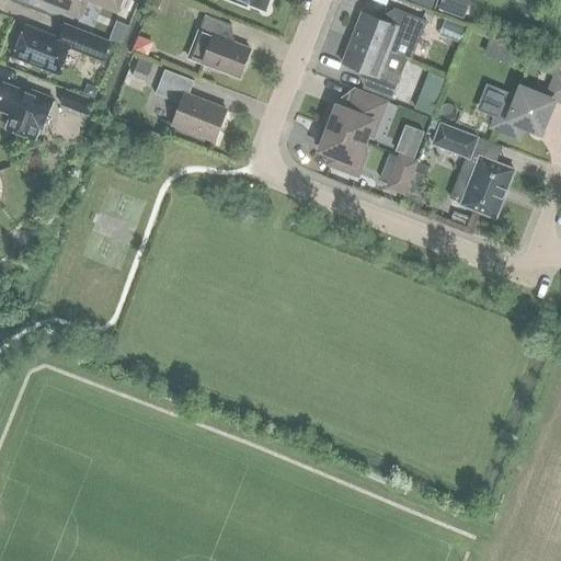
[(42,0),(65,9),(64,12),(80,18),(86,0),(87,0),(116,11),(121,0),(42,0)]
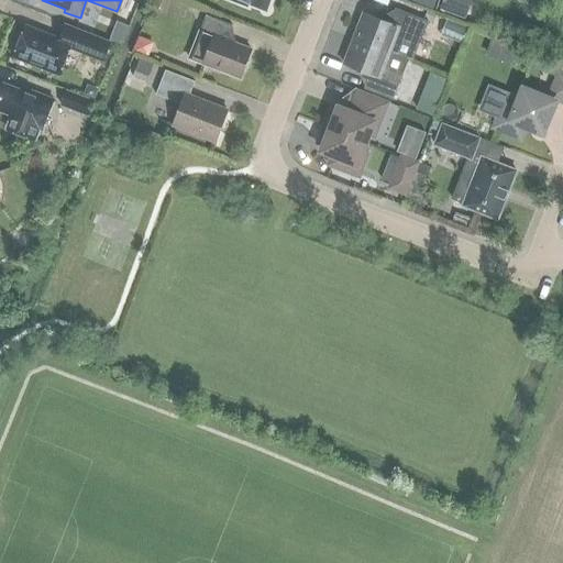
[(247,3),(265,10),(268,0),(232,0),(246,6),(247,3)]
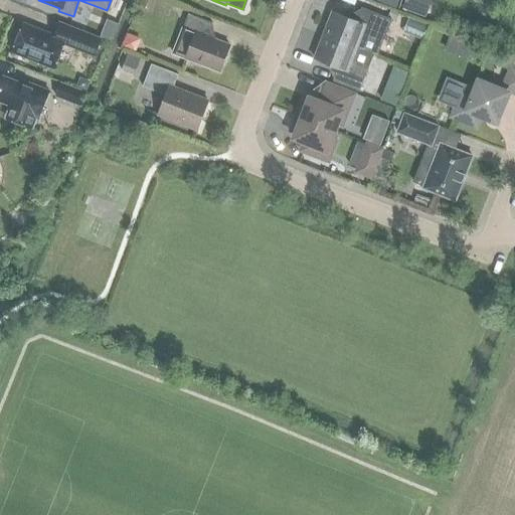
[(425,17),(431,0),(404,0),(401,9),(425,17)]
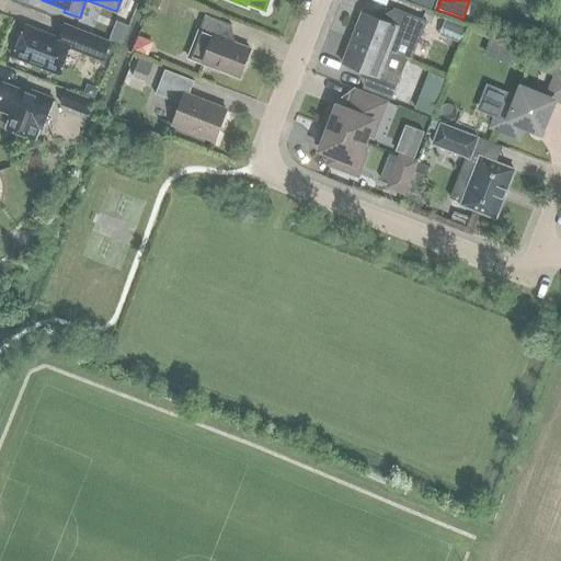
[(405,58),(410,60),(425,21),(392,8),(387,23),(361,12),(351,37),(387,52),(405,58)]
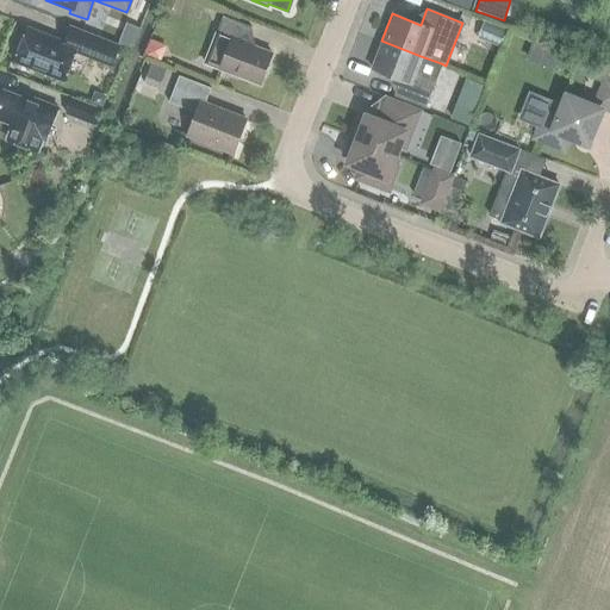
[(259,83),(272,53),(244,43),(250,26),(223,16),(204,63),(259,83)]
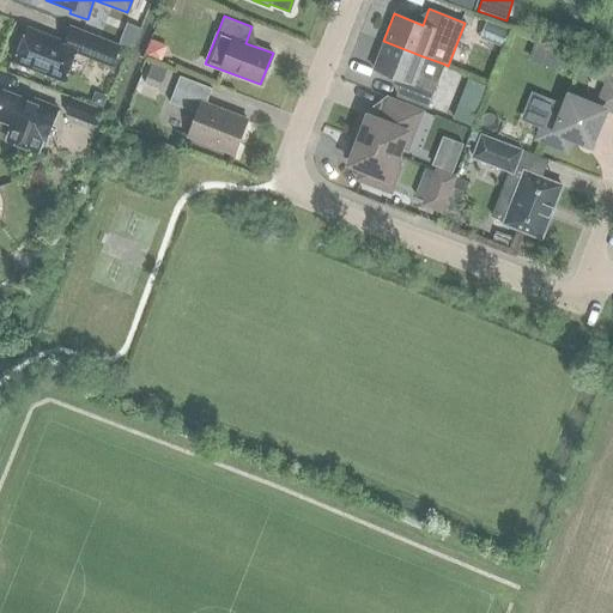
[(509,30),(485,20),(479,38),(502,47),(509,30)]
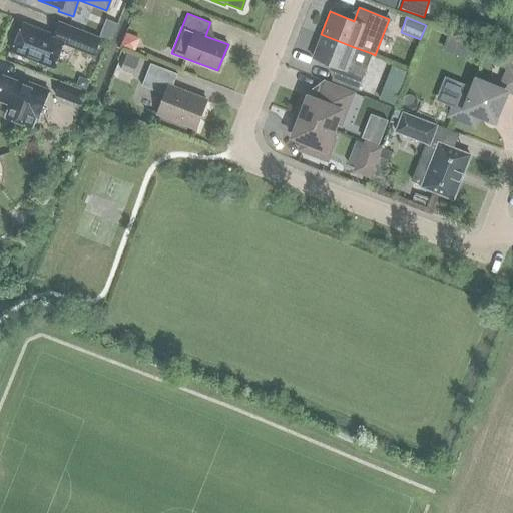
[(93,55),(99,38),(58,21),(52,35),(23,23),(12,51),(53,67),(62,43),(93,55)]
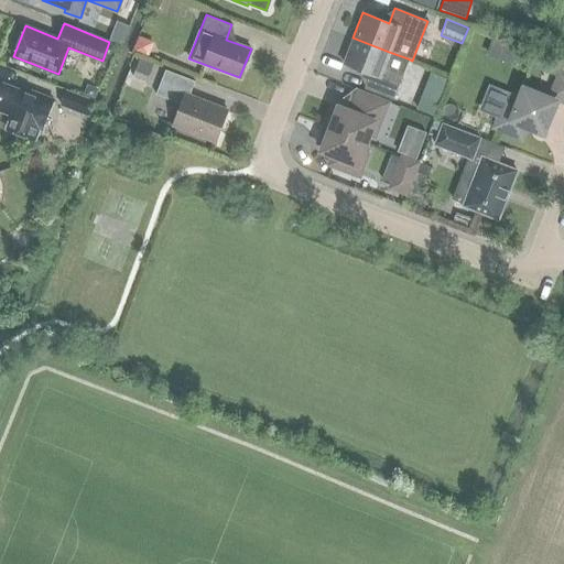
[(408,58),(389,52),(353,38),(343,63),(369,74),(364,88),(392,99),(408,58)]
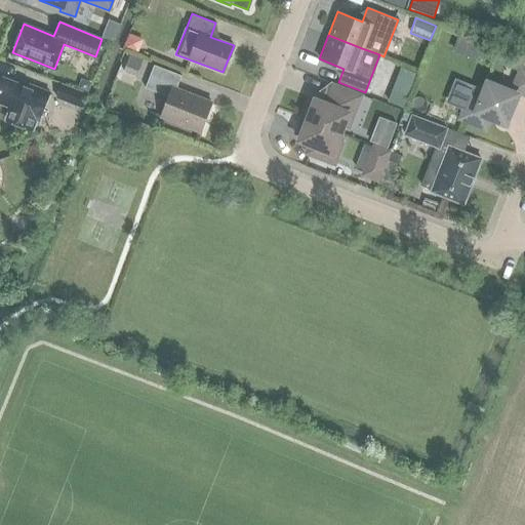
[(129,53),(123,72),(135,77),(143,58),(129,53)]
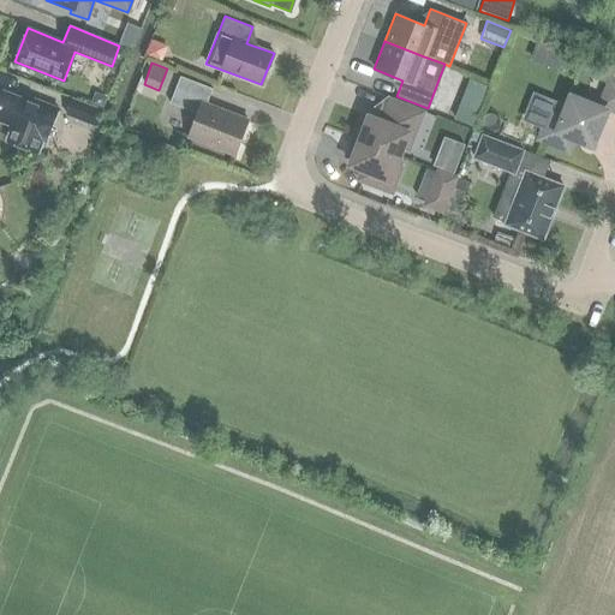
[(248,120),(206,105),(213,89),(180,76),(169,102),(197,113),(189,136),(234,154),(248,120)]
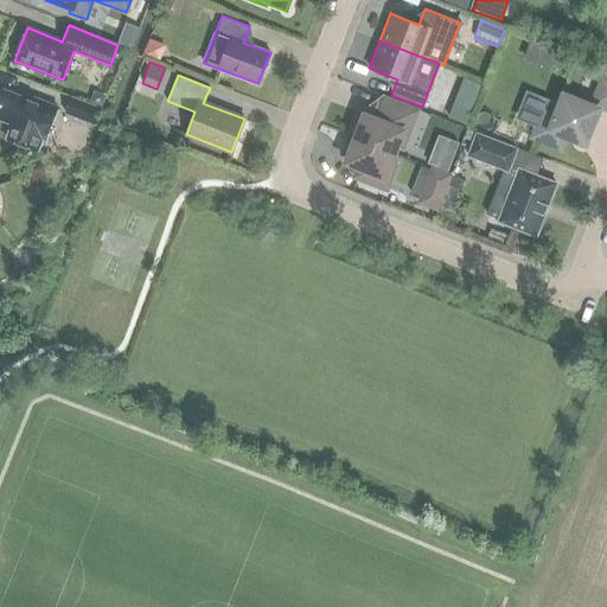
[(606,78),(601,76),(589,106),(606,113),(606,78)]
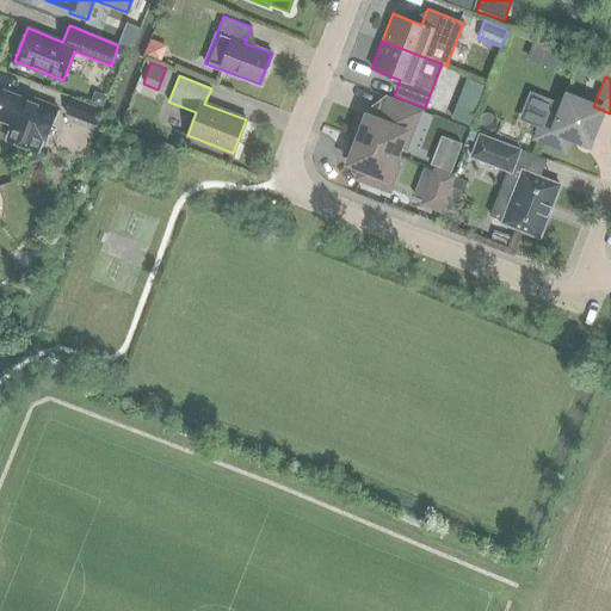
[(467,79),(462,88),(480,96),(485,86),(467,79)]
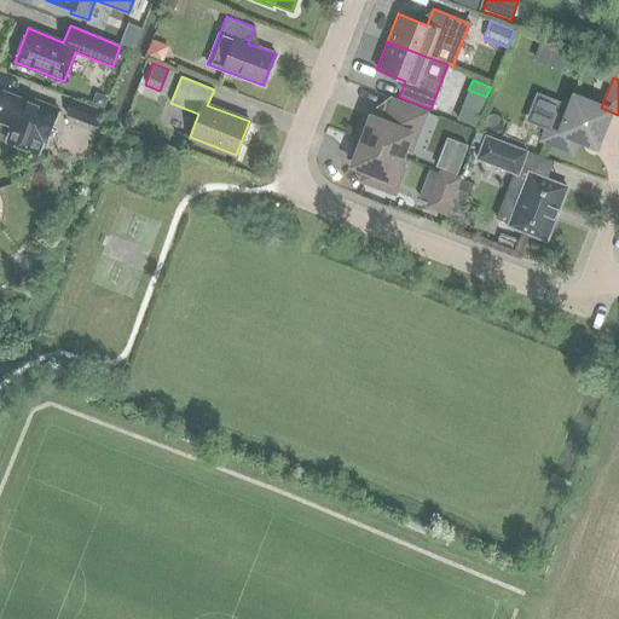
[(58,109),(23,94),(22,98),(4,91),(0,99),(0,121),(11,126),(6,140),(39,152),(42,142),(45,143),(58,109)]
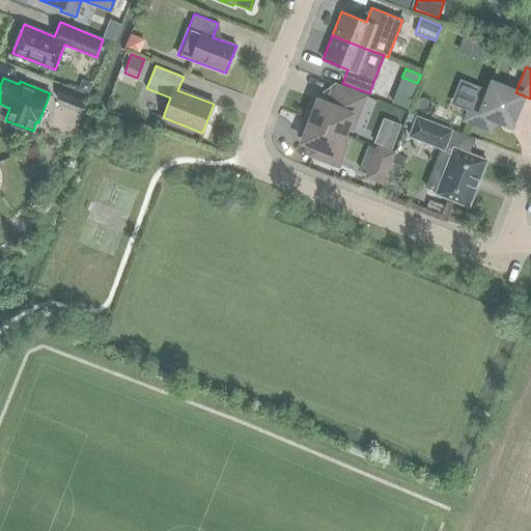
[(521,96),(494,85),(487,102),(477,98),(480,91),(462,84),(454,102),(472,108),(468,118),(490,127),(494,116),(509,123),(521,96)]
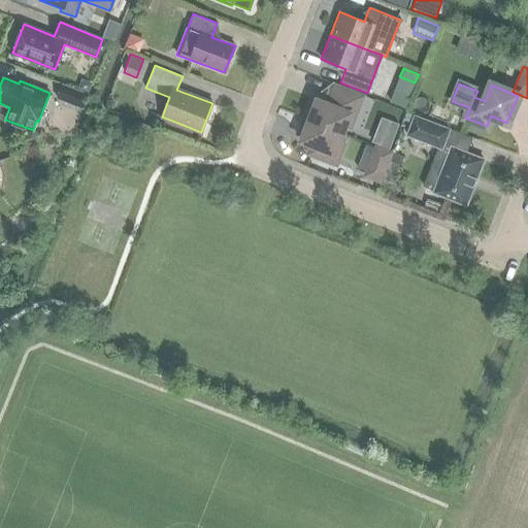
[(89,94),(63,85),(57,99),(83,109),(89,94)]
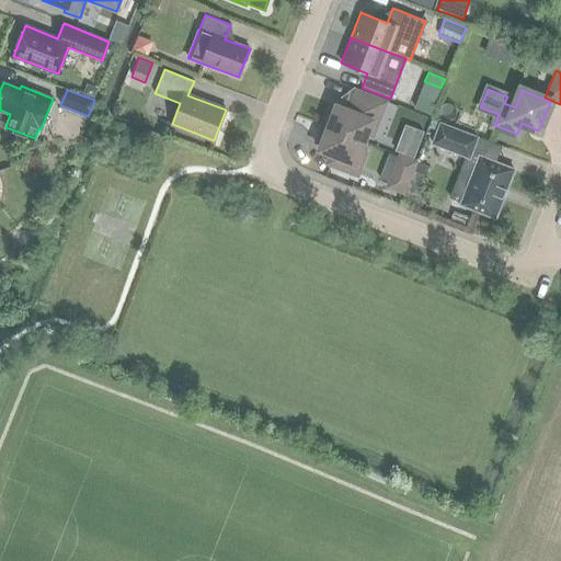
[(330,110),(323,125),(364,141),(366,135),(371,137),(385,101),(356,90),(347,111),(336,106),(334,112),(330,110)]
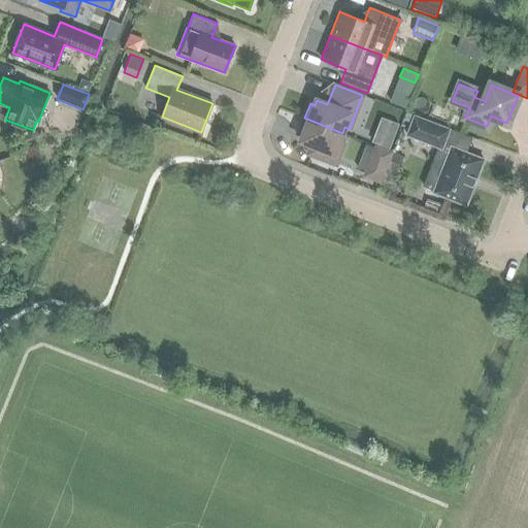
[(442,151),(451,130),(414,116),(405,137),(442,151)]
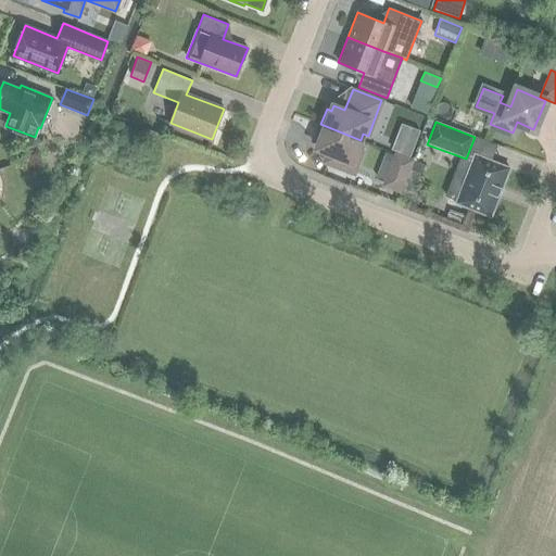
[(361,140),(320,124),(314,141),(318,143),(316,149),(327,153),(325,162),(353,173),(362,150),(357,148),(361,140)]
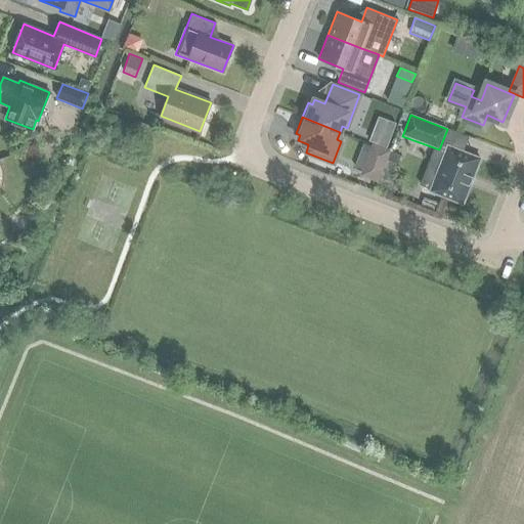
[(372,132),(368,142),(386,149),(389,139),(372,132)]
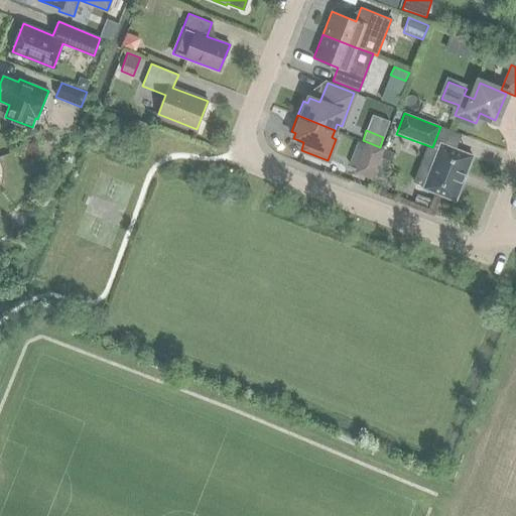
[(455,201),(473,156),(440,143),(423,187),(455,201)]
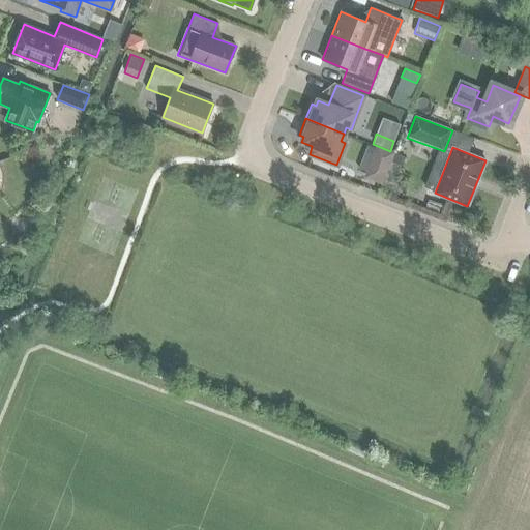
[(380,181),(391,154),(377,148),(366,176),(380,181)]
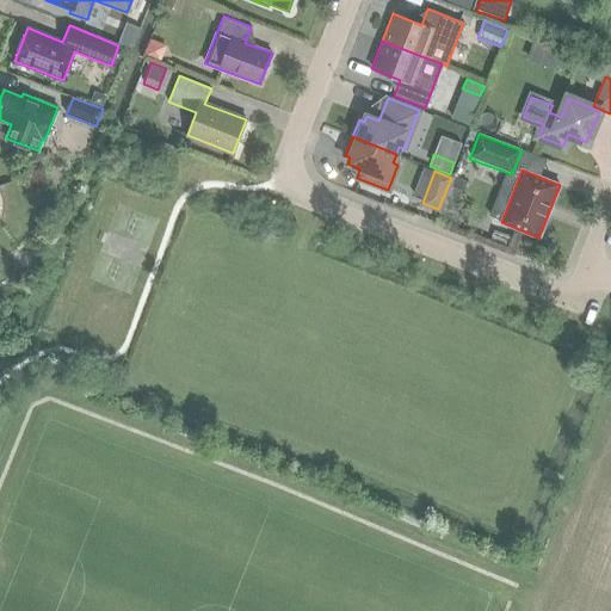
All buildings are outlined.
